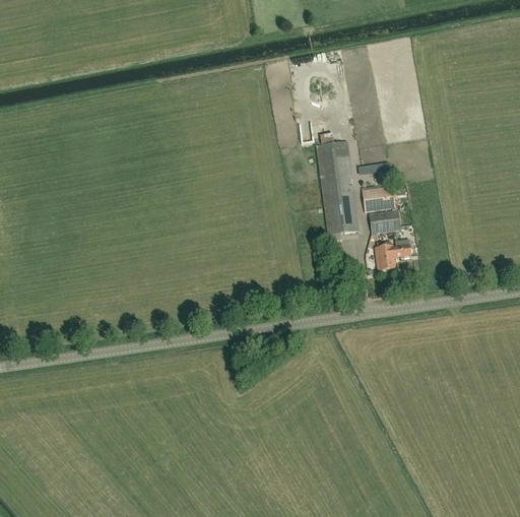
[(331,127),(322,131),(325,137),(334,133),(331,127)]
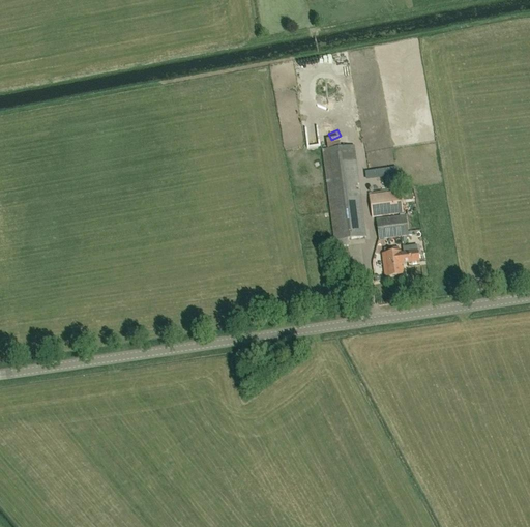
[(348,237),(365,234),(354,143),(322,147),(334,245),(348,244),(348,237)]
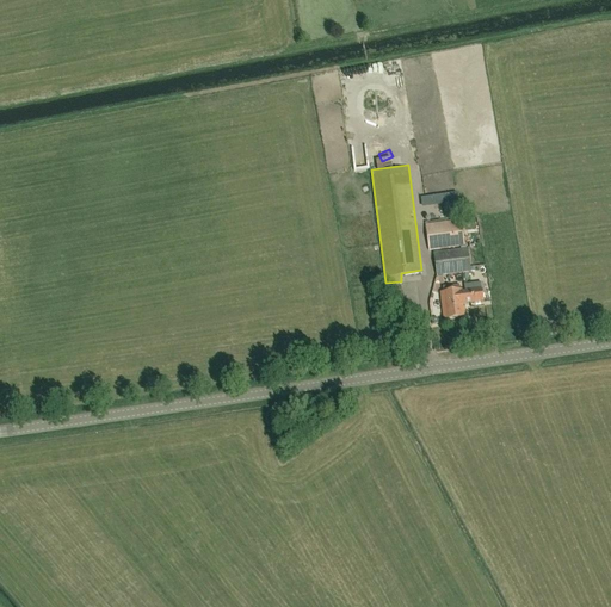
[(426,194),(429,205),(437,204),(434,192),(426,194)]
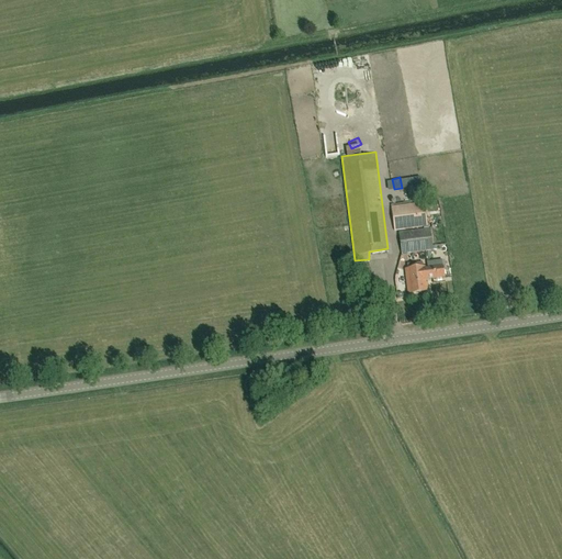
[(424,198),(422,187),(407,189),(409,200),(424,198)]
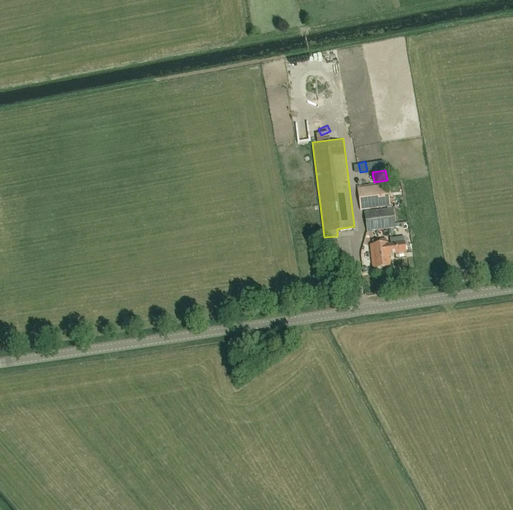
[(360,208),(390,203),(388,182),(357,186),(360,208)]
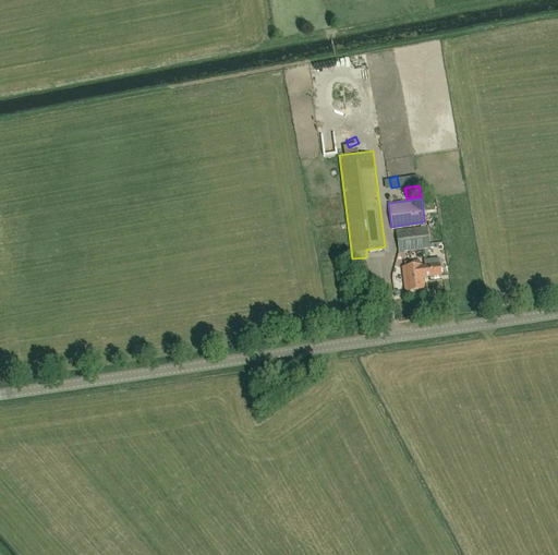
[(398,250),(431,245),(426,224),(396,228),(398,250)]
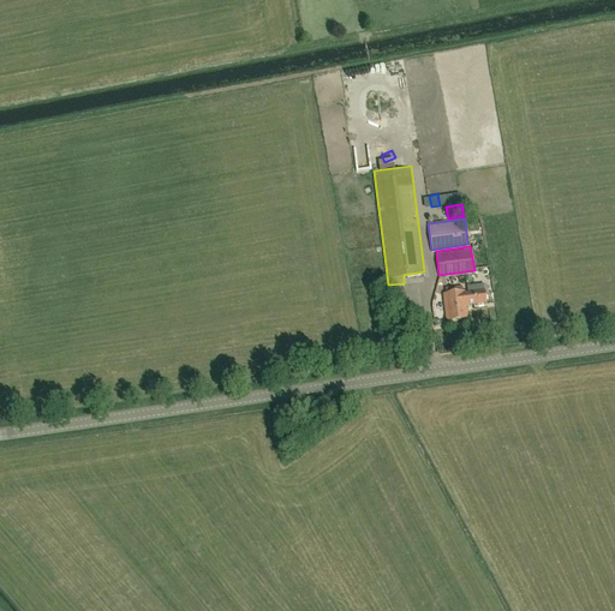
[(487,300),(485,288),(465,291),(465,289),(443,292),(447,318),(469,316),(467,303),(487,300)]
